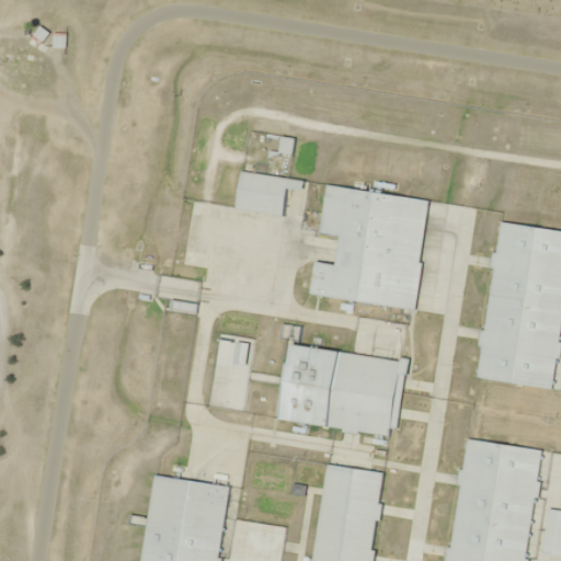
[(46,34),(39,27),(33,34),(41,41),(46,34)]
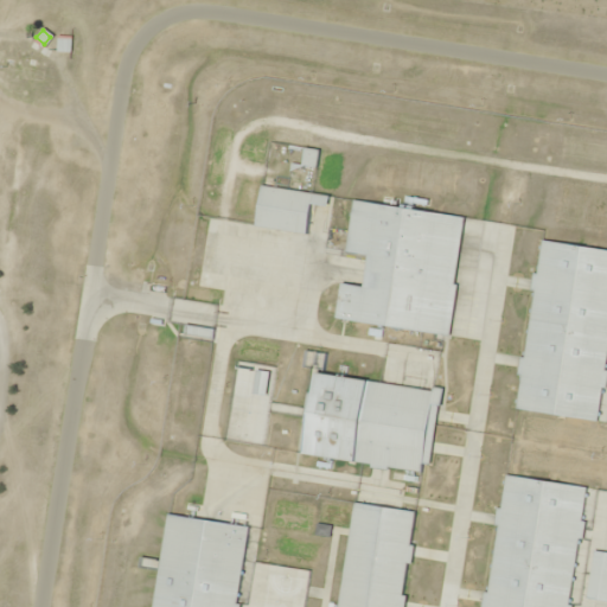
[(68,52),(69,37),(56,37),(56,51),(68,52)]
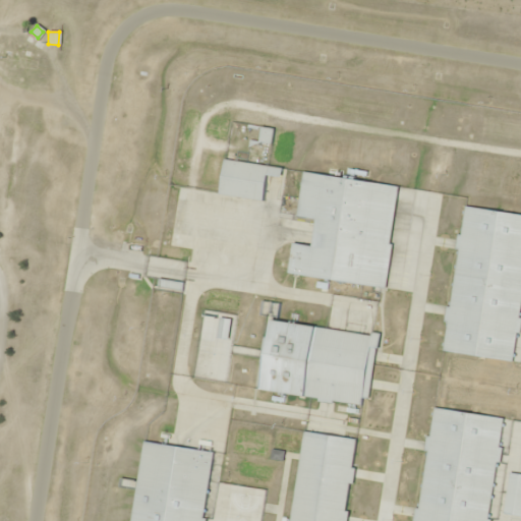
[(218,193),(264,199),(267,178),(279,179),(281,166),(223,159),(218,193)]
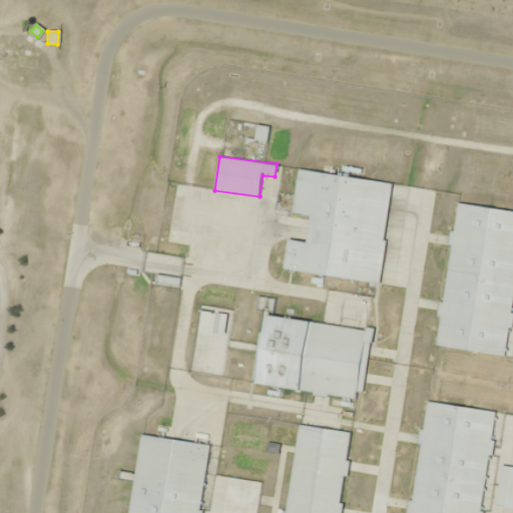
[(378,281),(390,180),(297,169),(292,213),(309,215),(306,240),(286,238),(283,270),(378,281)]
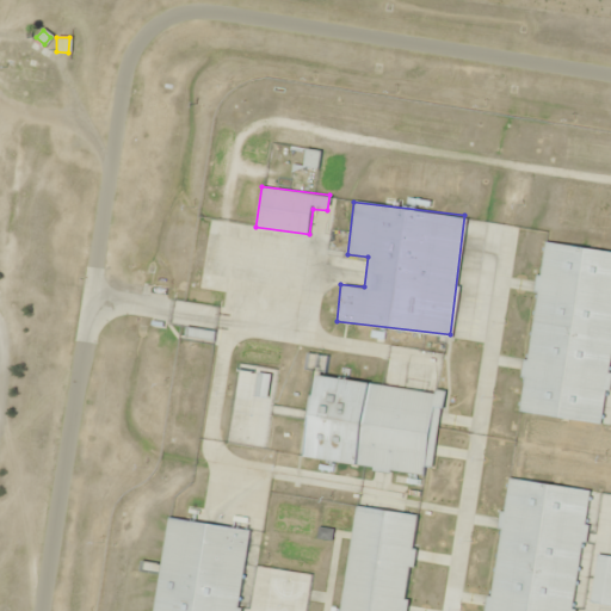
[(610,351),(610,250),(542,241),(519,412),(602,423),(610,351)]
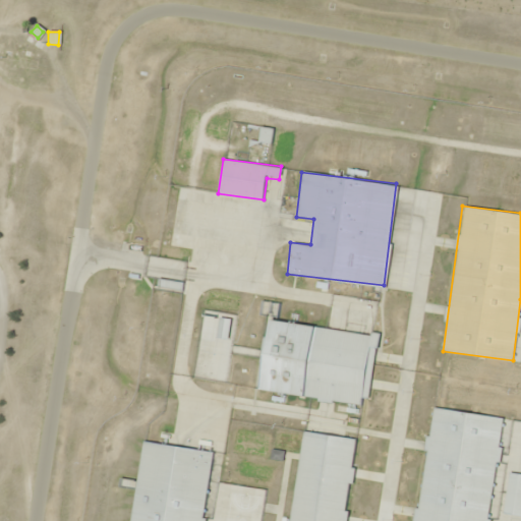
[(227,316),(217,316),(217,337),(227,337),(227,316)]
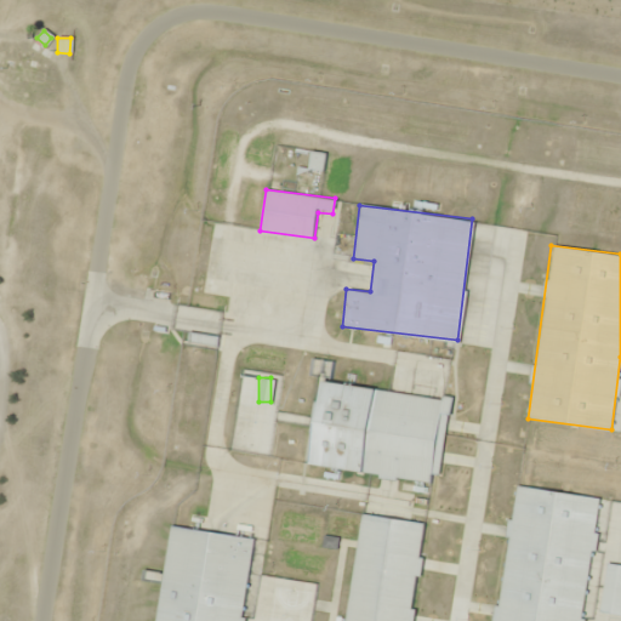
[(448,397),(318,381),(307,465),(437,482),(448,397)]
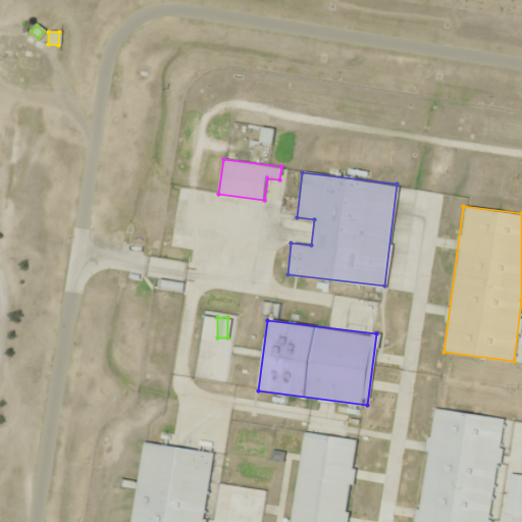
[(487,521),(501,417),(430,408),(416,521),(487,521)]
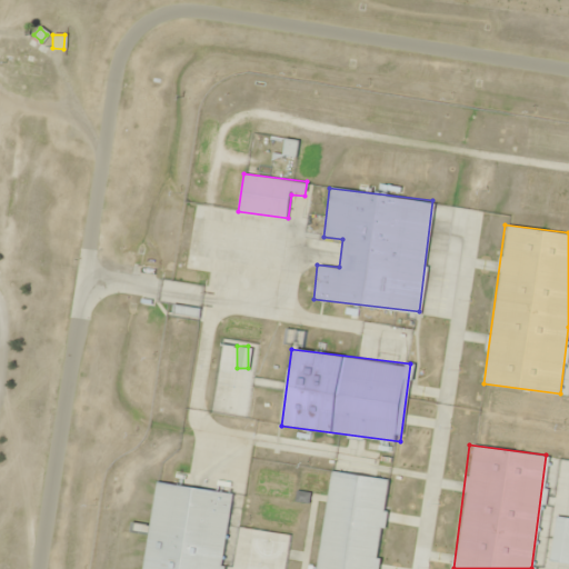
[(316,568),(373,568),(387,478),(329,470),(316,568)]
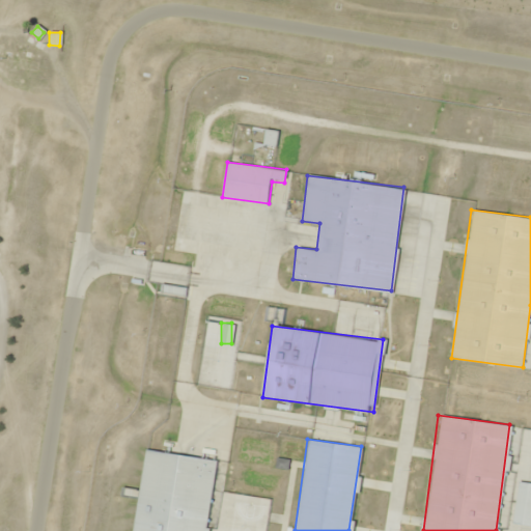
[(205,530),(215,459),(144,450),(139,490),(122,487),(121,497),(137,498),(132,530),(205,530)]
